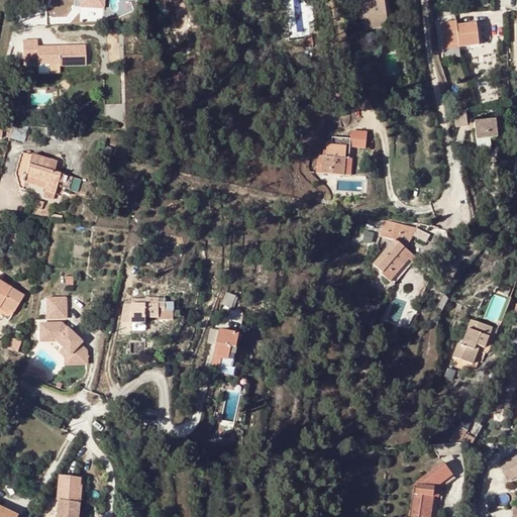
[(388,0),(358,0),(362,19),(391,15),(388,0)]
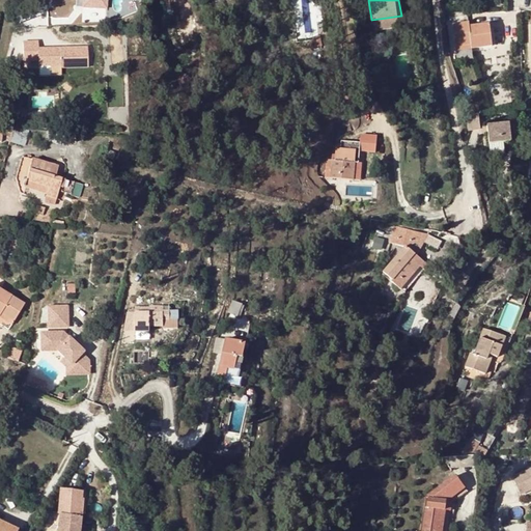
[(470,23),(452,26),(455,46),(472,44),(473,48),(493,45),(490,24),(470,27),(470,23)]
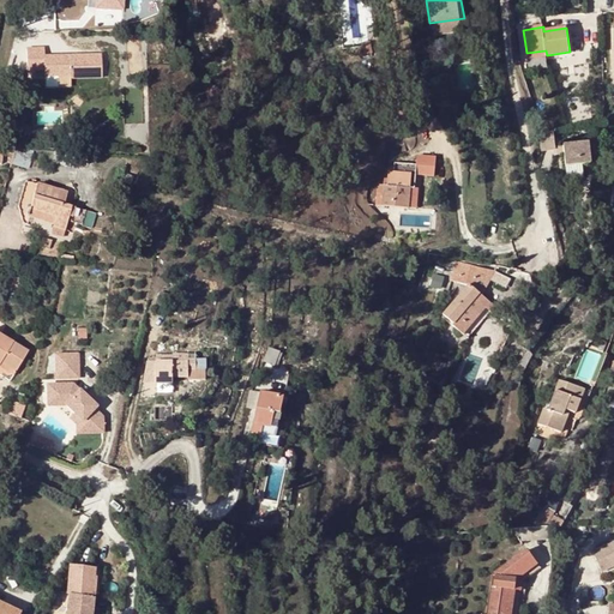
[(46,49),(28,50),(29,72),(47,71),(47,77),(72,77),(72,79),(104,78),(103,56),(46,58),(46,49)]
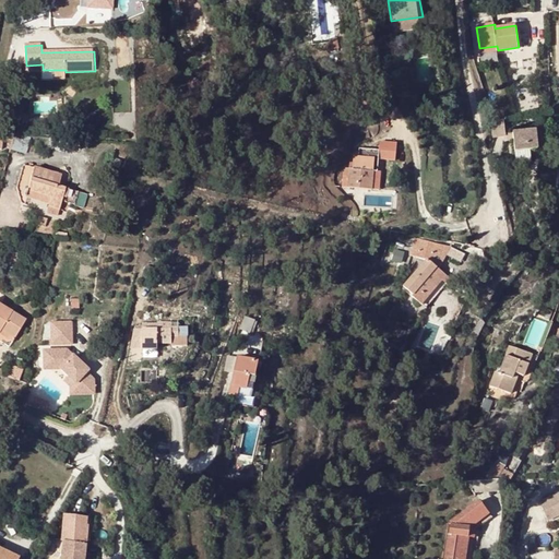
[(503,121),(490,122),(491,140),(504,139),(503,121)]
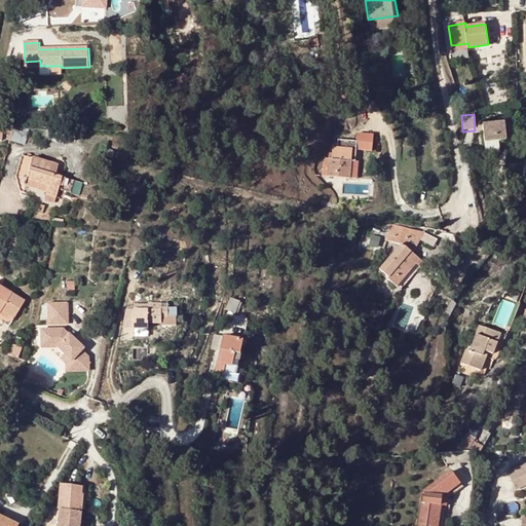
[(503,122),(482,125),(484,144),(504,141),(503,122)]
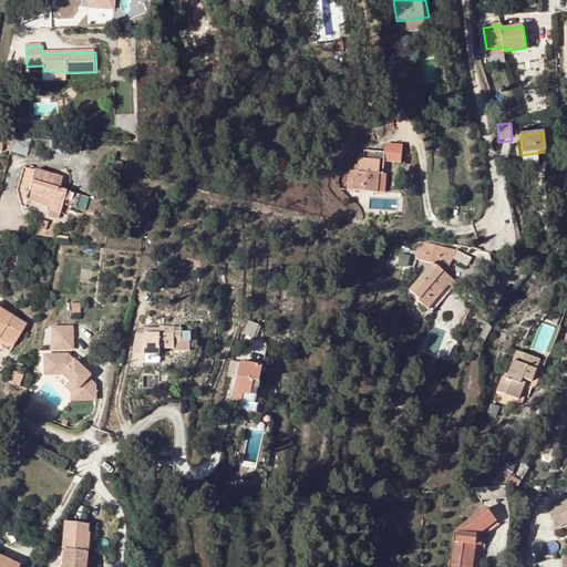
[(385,161),(403,162),(403,143),(385,142),(385,161)]
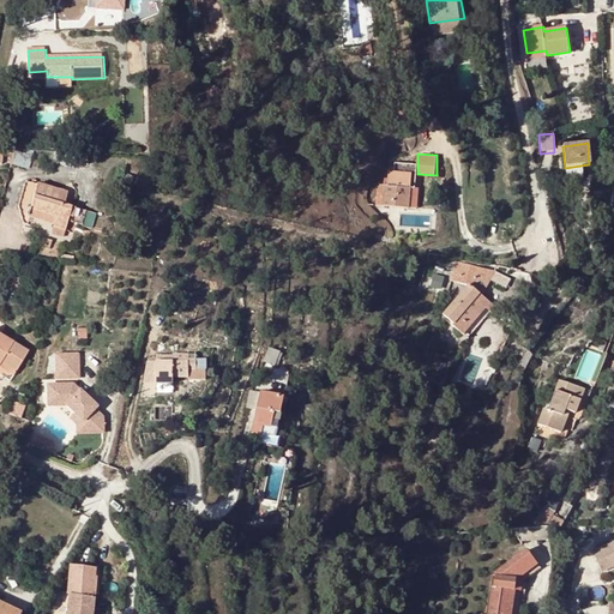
[(411,174),(389,172),(387,179),(384,179),(381,205),(408,209),(411,174)]
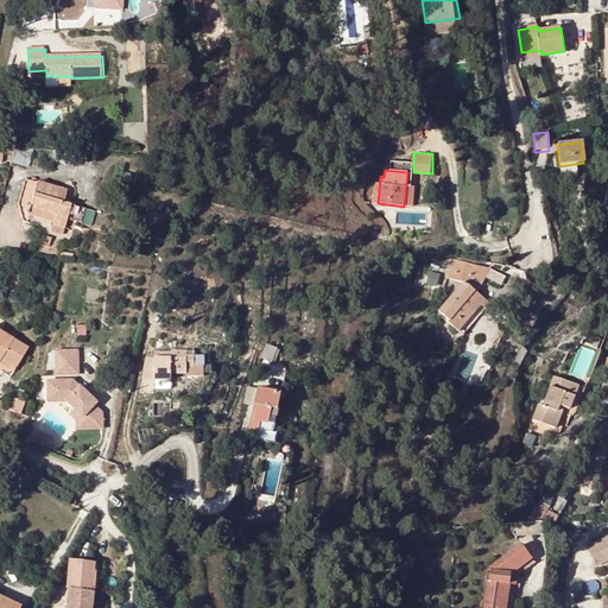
[(67,219),(70,206),(63,203),(65,191),(26,179),(19,203),(23,221),(26,221),(27,215),(30,209),(55,216),(54,222),(52,223),(64,227),(67,219)]
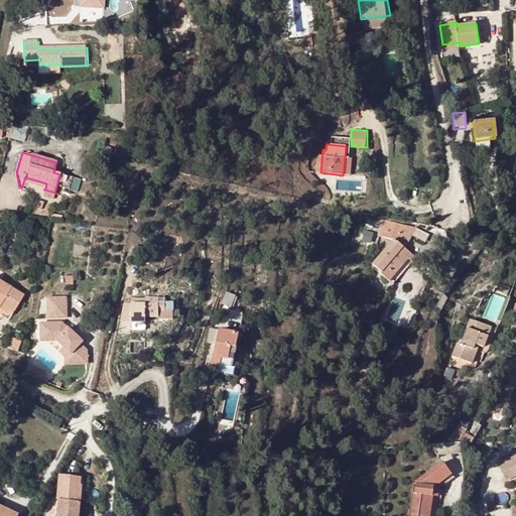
[(72,177),(59,174),(56,185),(69,188),(72,177)]
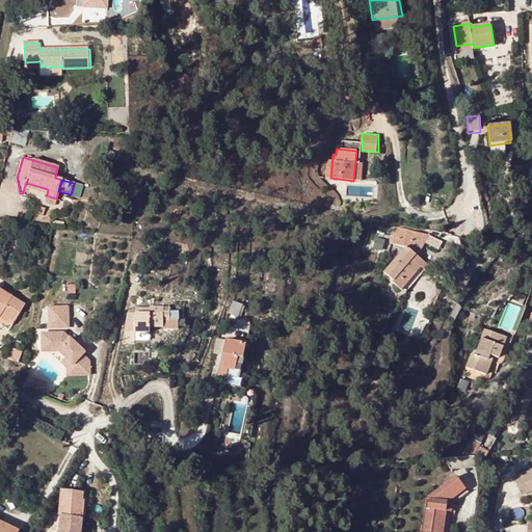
[(26,183),(24,188),(47,194),(48,189),(26,183)]
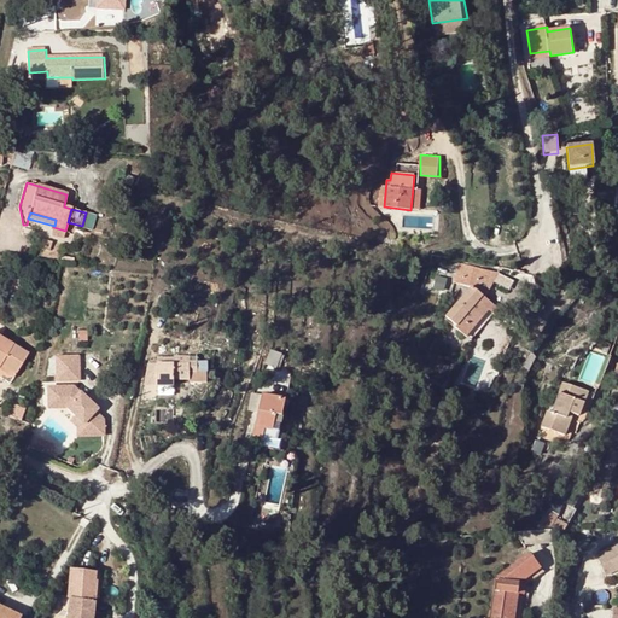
[(65,231),(53,227),(51,234),(63,237),(65,231)]
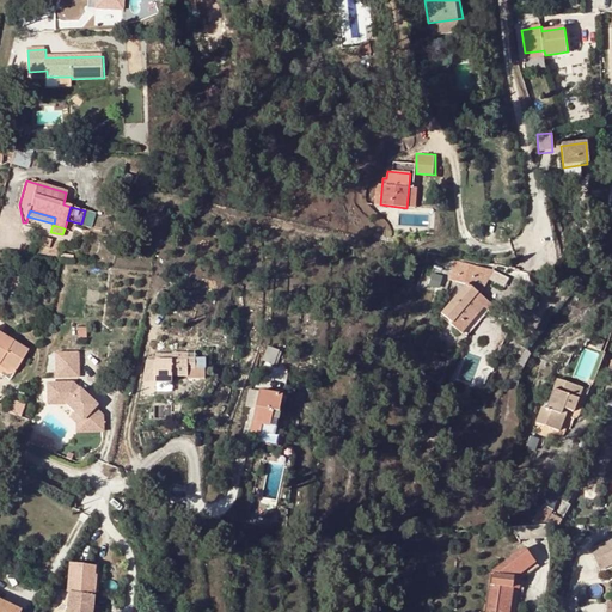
[(428,252),(417,282),(424,285),(435,254),(428,252)]
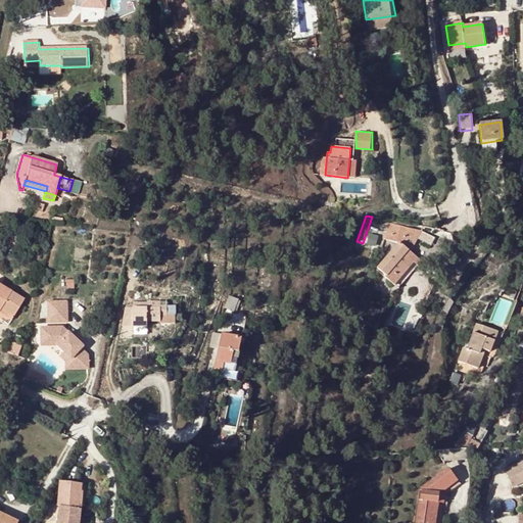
[(384,239),(399,243),(410,251),(421,231),(389,223),(384,239)]
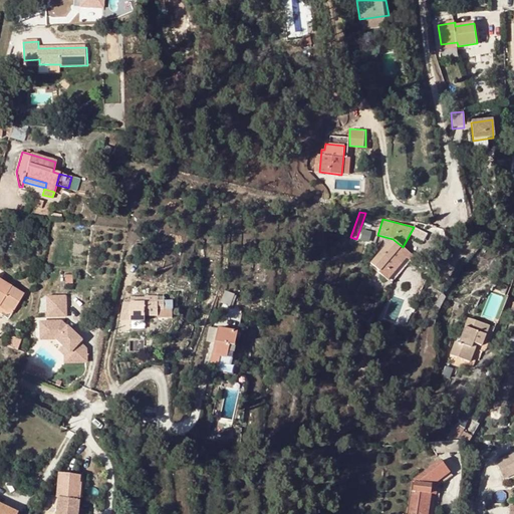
[(403,247),(393,239),(371,264),(380,271),(379,273),(388,280),(407,258),(410,254),(403,247)]
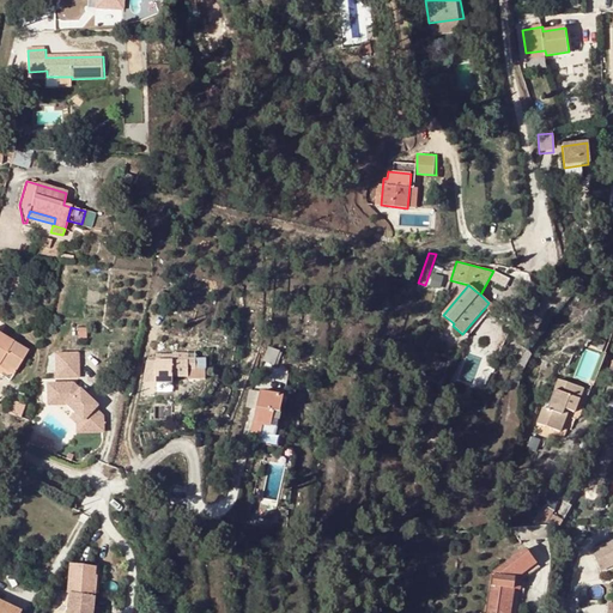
[(168,295),(161,292),(156,307),(164,310),(168,295)]
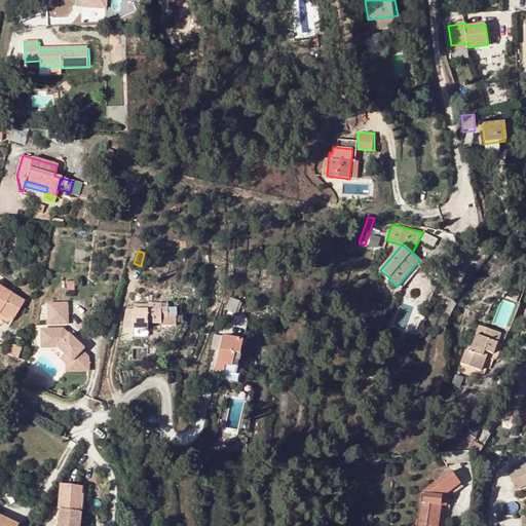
[(0,313),(4,316),(6,313),(19,321),(29,304),(0,286),(0,313)]
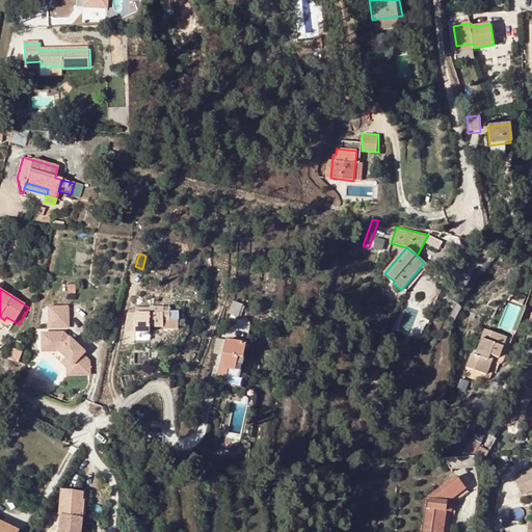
[(521,294),(517,302),(523,304),(526,297),(521,294)]
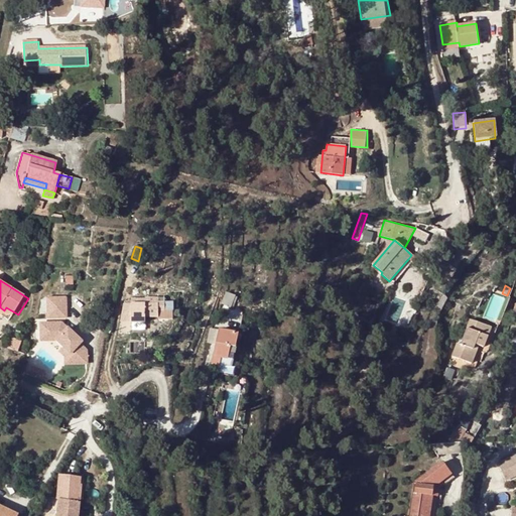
[(236,295),(226,292),(222,304),(231,308),(236,295)]
